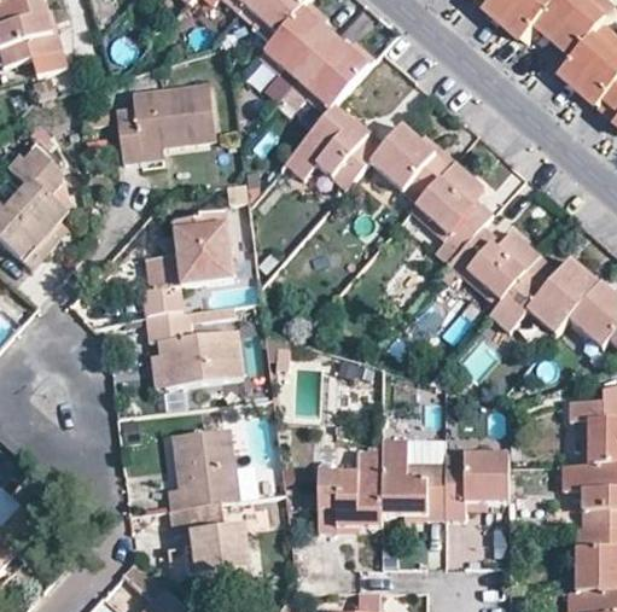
[(0,0),(0,45),(12,41),(17,59),(63,46),(58,29),(52,31),(46,9),(44,0),(0,0)]
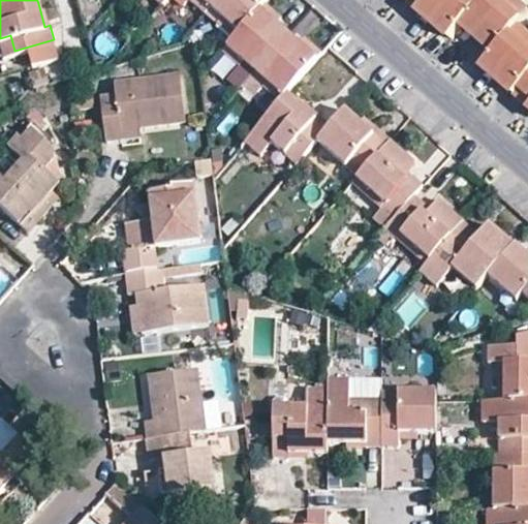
[(209,4),(204,0),(193,0),(204,9),(209,4)]
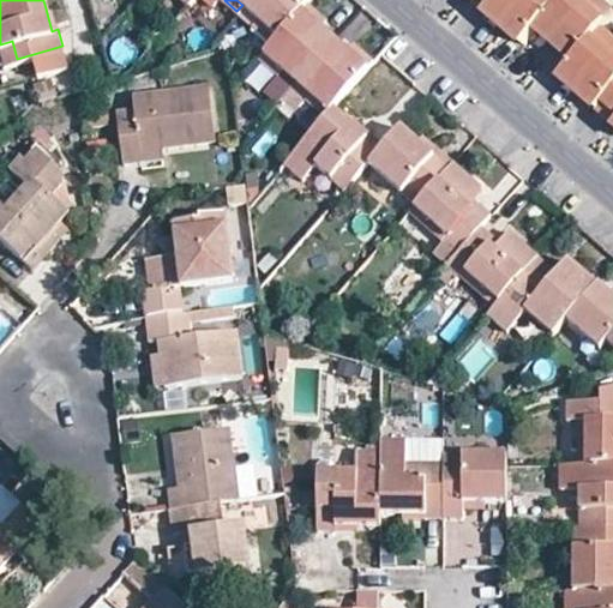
[(246,0),(242,5),(256,17),(275,34),(300,5),(301,4),(304,0),(246,0)]
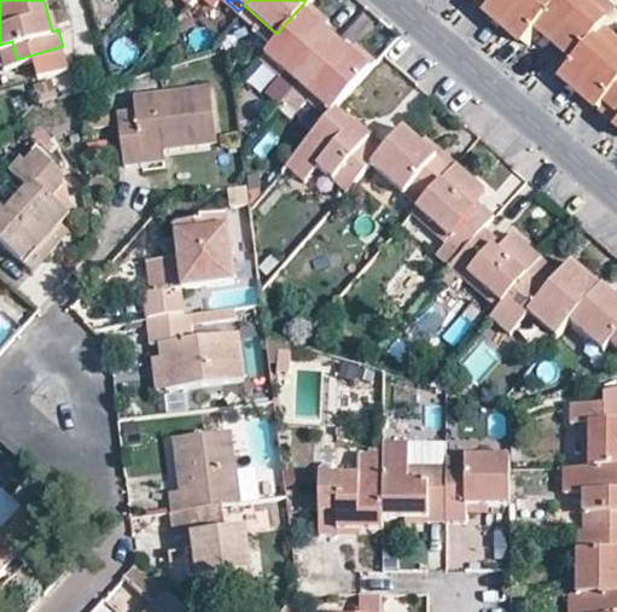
[(306,0),(303,4),(302,5),(321,23),(329,16),(327,15),(310,0),(306,0)]
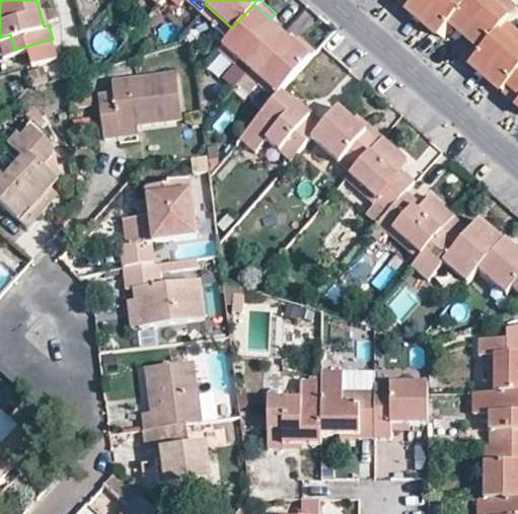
[(404,0),(441,31),(453,19),(469,0),(404,0)]
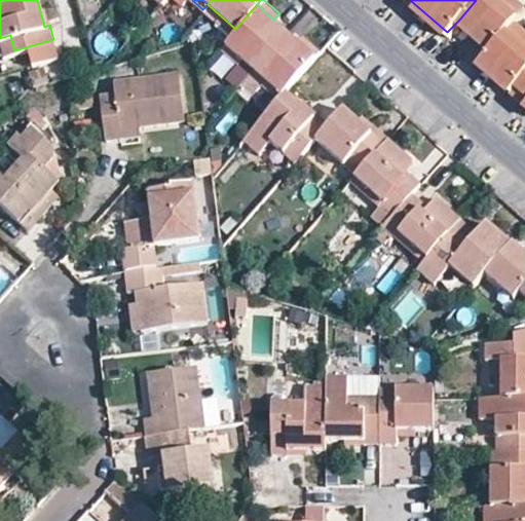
[(476,0),(459,20),(491,46),(516,21),(524,8),(524,4),(520,0),(476,0)]
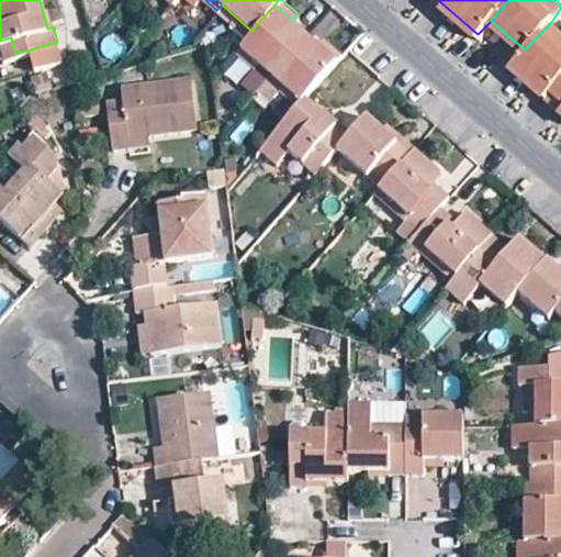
[(305,32),(292,21),(275,4),(251,31),(246,37),(239,44),(258,60),(269,71),(305,32)]
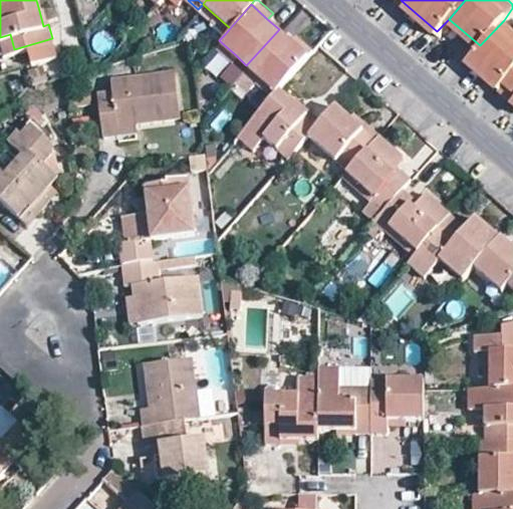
[(43,26),(48,24),(43,6),(38,7),(43,26)]
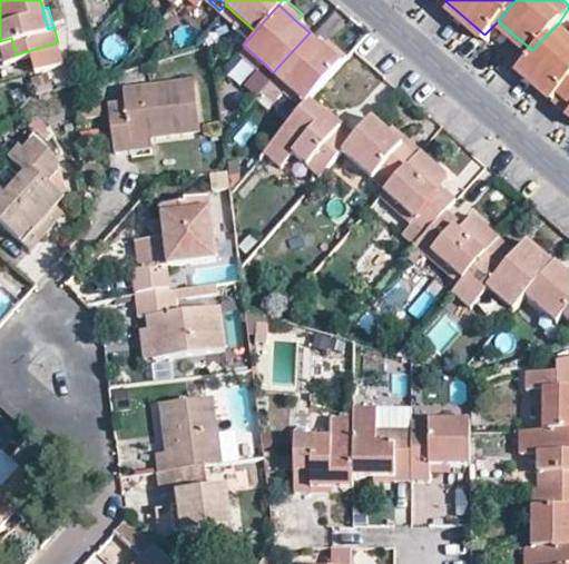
[(255,31),(237,16),(232,21),(249,38),(255,31)]
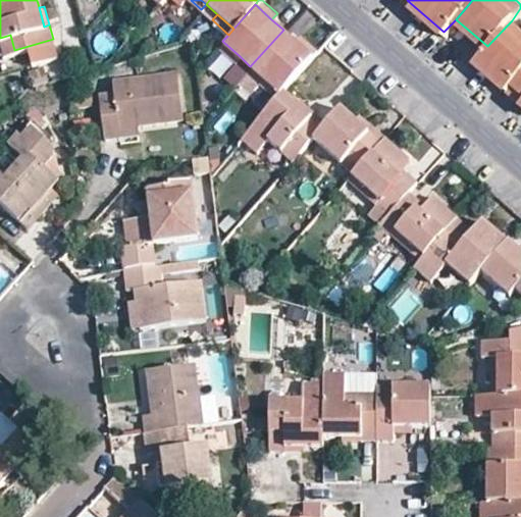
[(520,28),(512,20),(487,46),(475,60),(520,99),(520,28)]
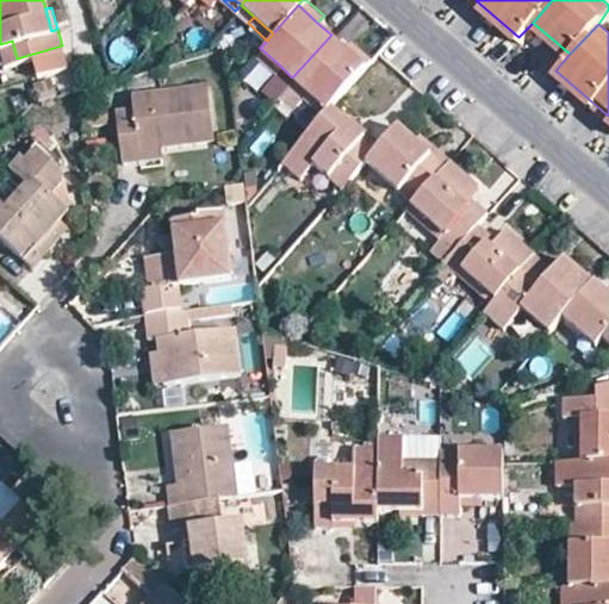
[(365,63),(345,47),(331,35),(292,78),(306,89),(325,109),(329,104),(365,63)]
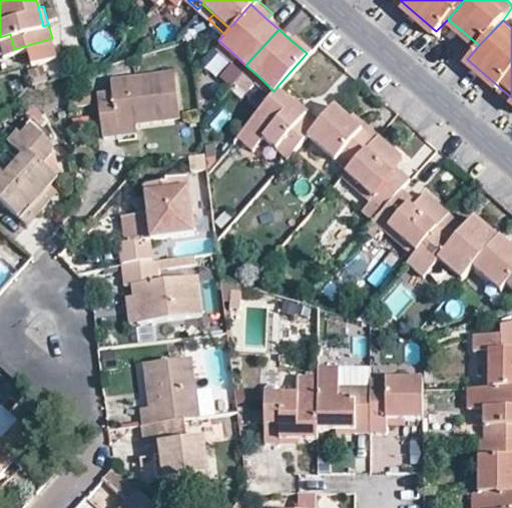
[(307,53),(312,48),(296,32),(290,39),(307,53)]
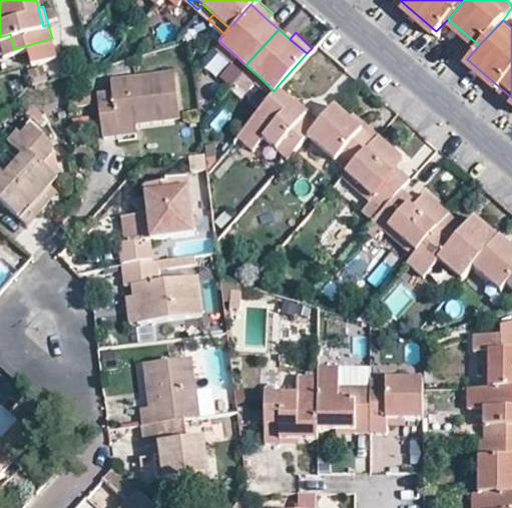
[(10,34),(0,37),(0,42),(3,53),(14,49),(10,34)]
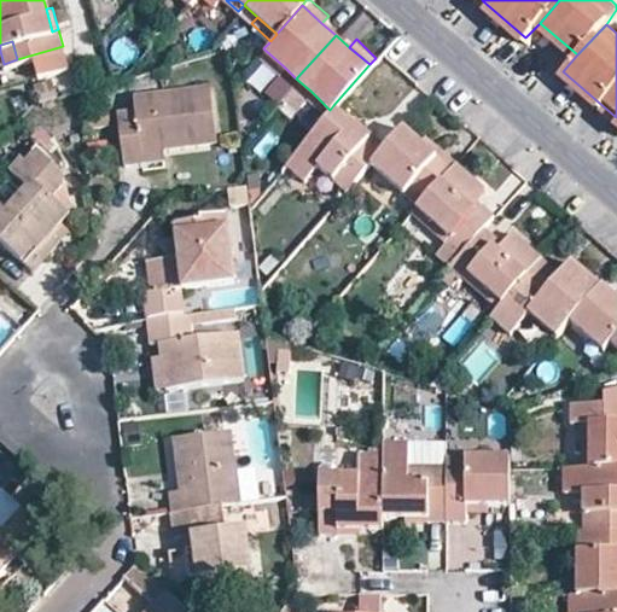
[(263,48),(257,56),(278,74),(284,66),(263,48)]
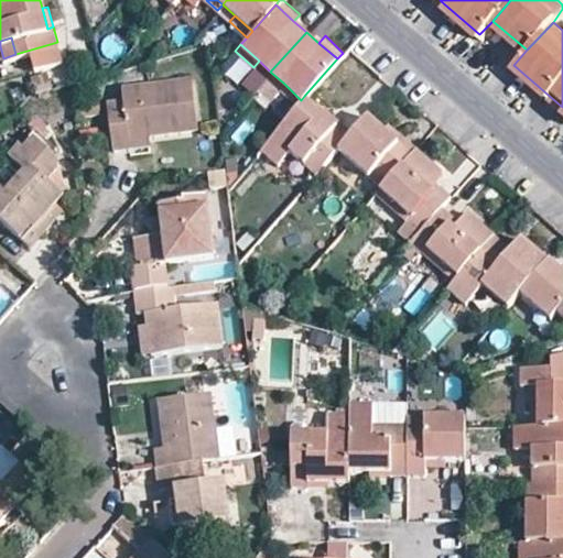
[(49,77),(62,74),(55,55),(43,59),(49,77)]
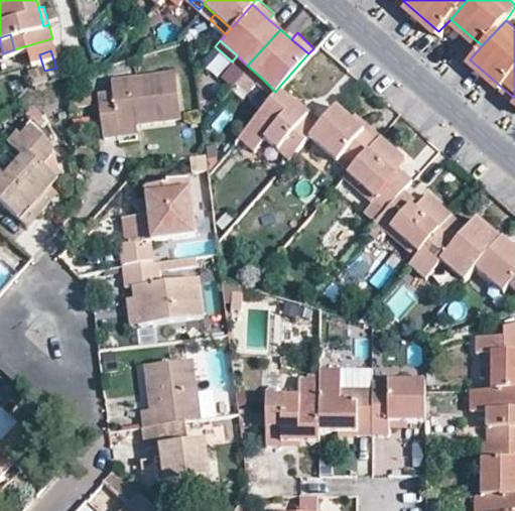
[(111,77),(112,89),(98,91),(104,135),(138,131),(137,122),(179,117),(174,70),(111,77)]
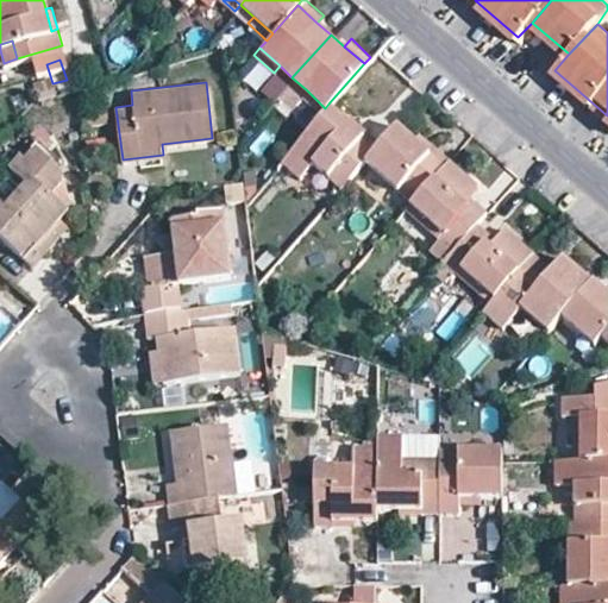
[(321,113),(325,108),(306,89),(300,95),(321,113)]
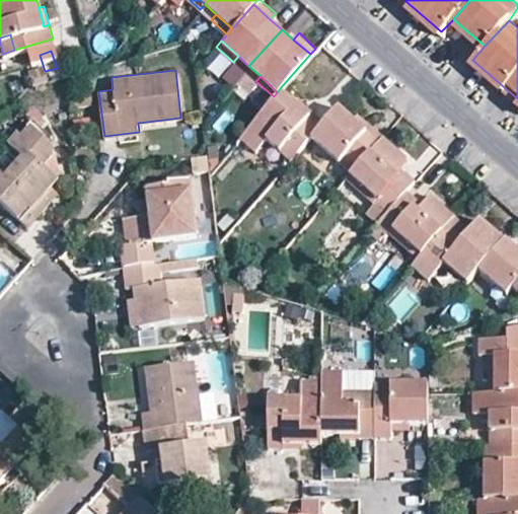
[(248,90),(265,105),(271,99),(253,84),(248,90)]
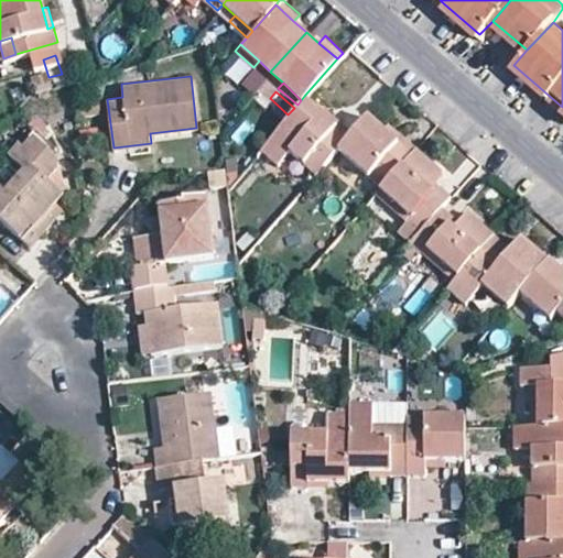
[(304,96),(301,100),(298,105),(294,108),(288,115),(259,146),(275,161),(288,148),(314,171),(336,145),(348,132),(325,113),(304,96)]
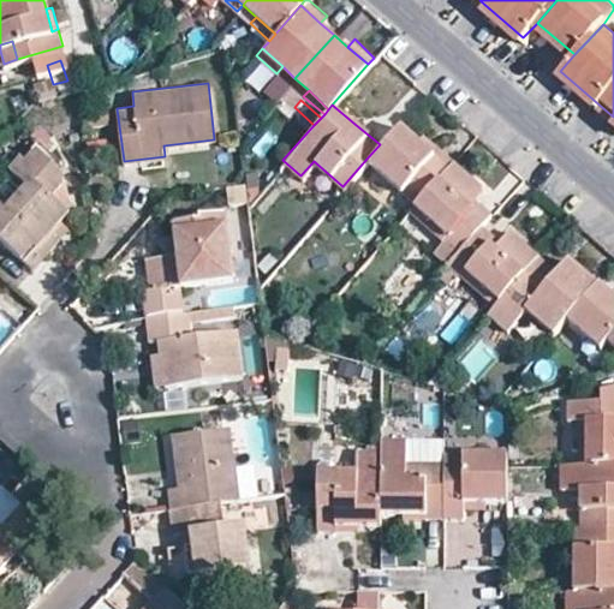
[(359,119),(355,124),(380,144),(383,139),(359,119)]
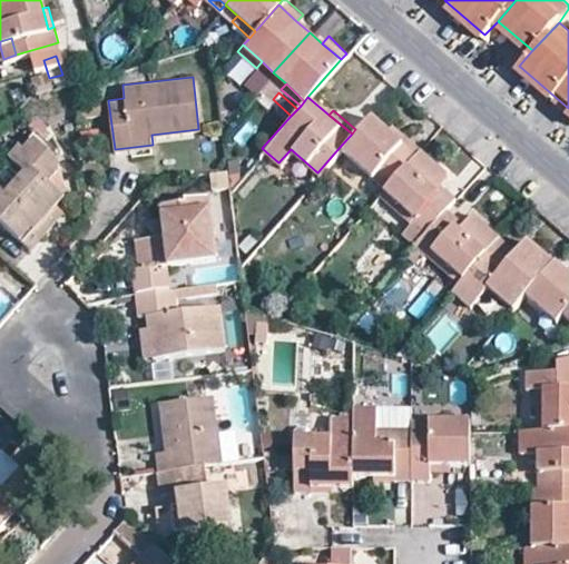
[(414,151),(386,126),(370,112),(355,129),(352,134),(340,147),(370,174),(378,166),(391,179),(414,151)]
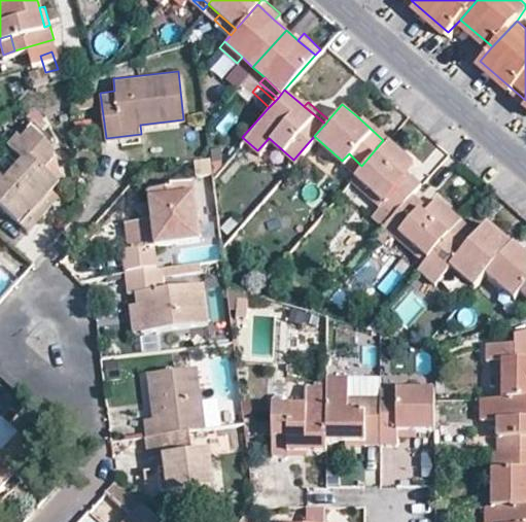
[(383,140),(387,135),(361,112),(357,116),(383,140)]
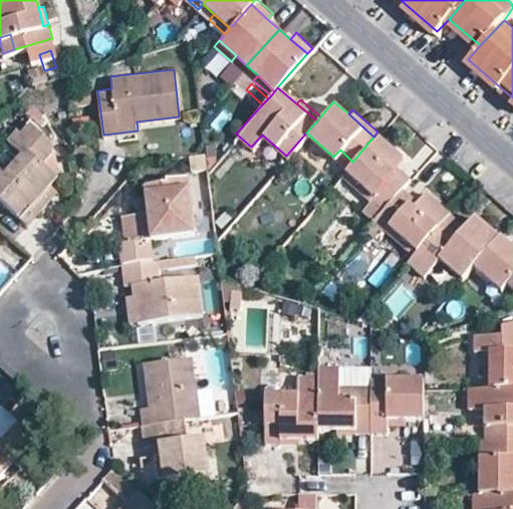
[(86,113),(73,114),(73,123),(87,121),(86,113)]
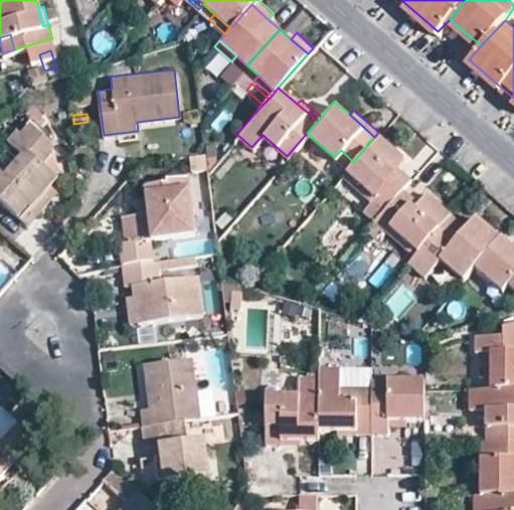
[(0,198),(10,187),(1,178),(26,149),(43,164),(54,153),(51,140),(31,124),(16,141),(13,138),(0,153),(0,198)]
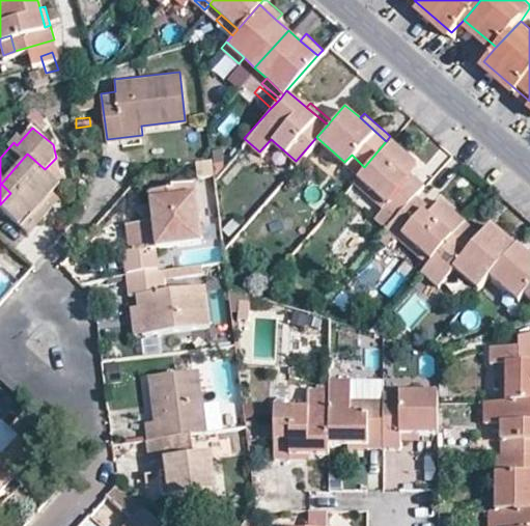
[(390,136),(386,141),(364,167),(357,174),(398,212),(411,197),(415,192),(420,186),(402,170),(407,166),(414,157),(390,136)]
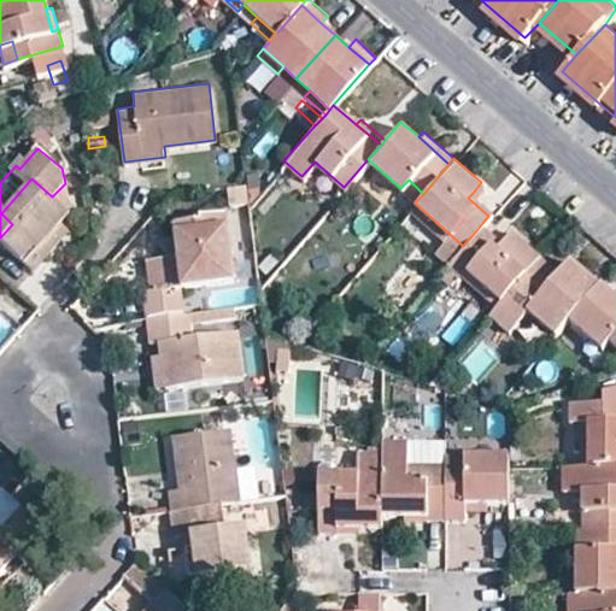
[(12,224),(0,238),(31,265),(63,230),(57,223),(68,211),(52,197),(31,178),(1,213),(12,224)]
